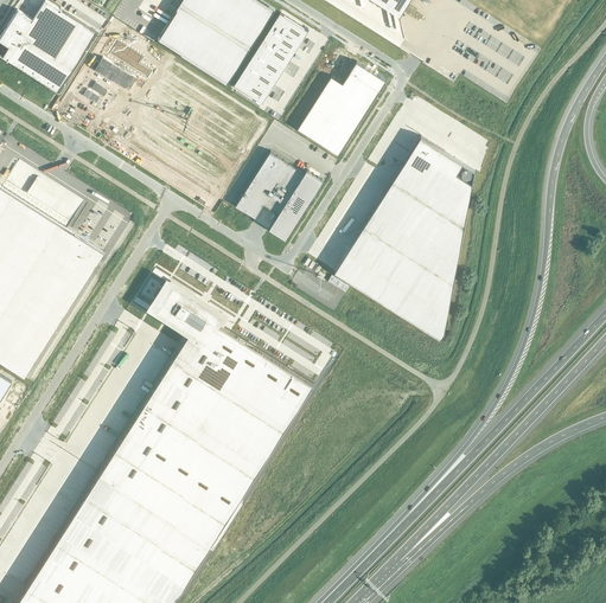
[(183,0),(157,43),(227,87),(274,12),(255,0),(183,0)]
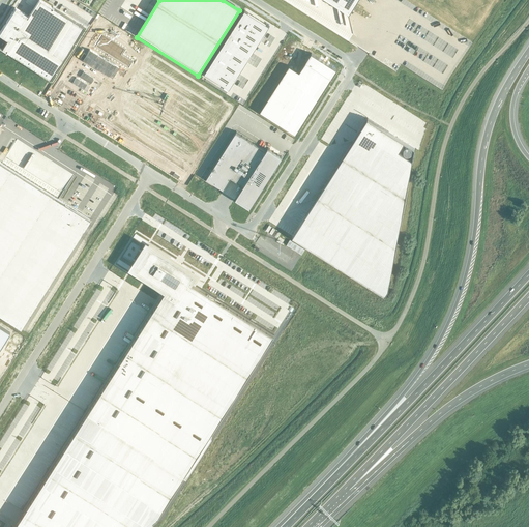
[(324,0),(349,16),(358,0),(324,0)]
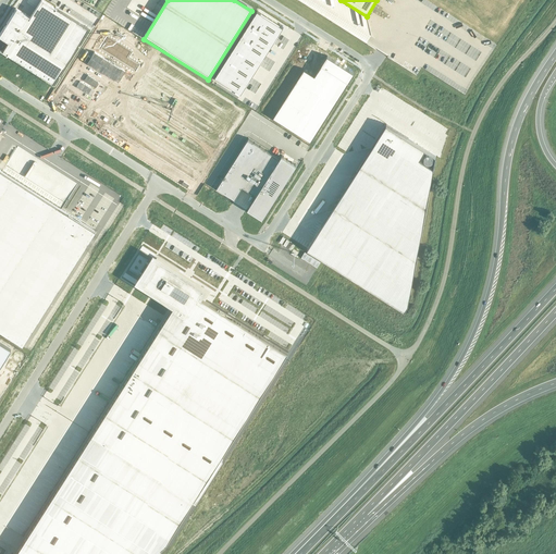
[(15,12),(0,35),(0,53),(51,87),(87,32),(54,11),(42,29),(15,12)]
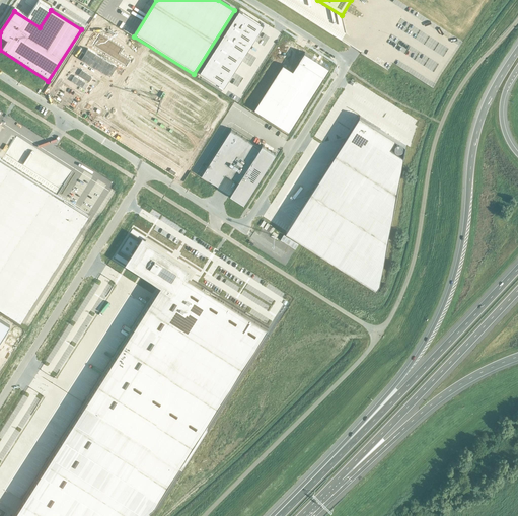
[(232,23),(256,39),(263,28),(238,13),(232,23)]
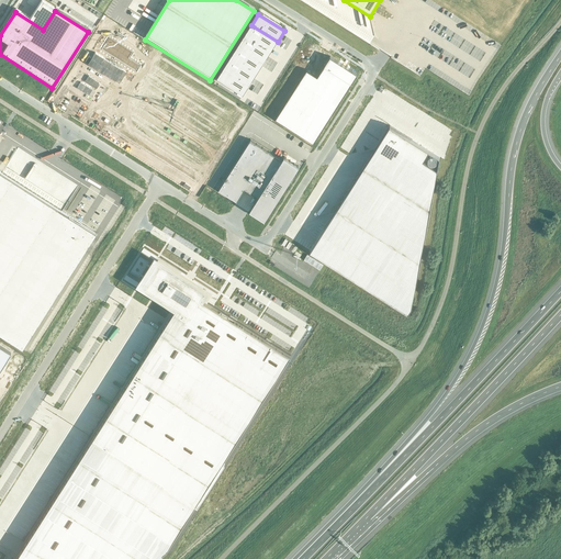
[(270,53),(278,42),(251,25),(244,36),(270,53)]
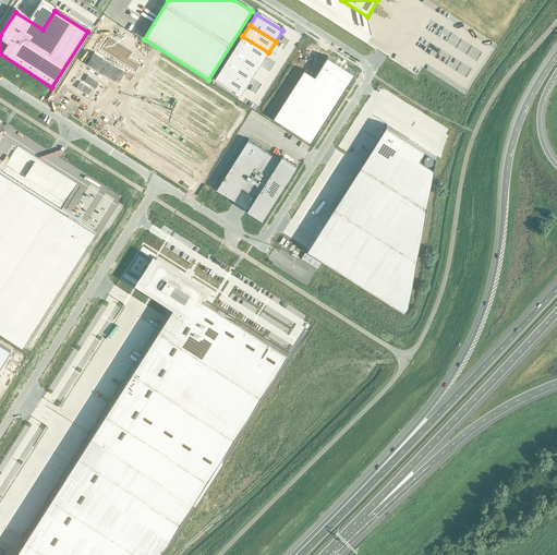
[(262,64),(268,52),(242,36),(235,47),(262,64)]
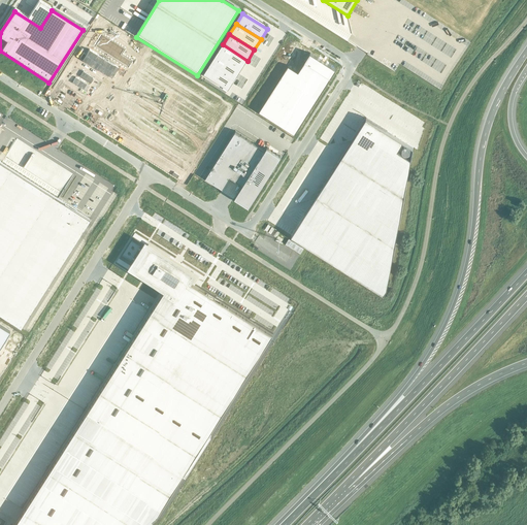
[(240,71),(248,61),(223,44),(216,55),(240,71)]
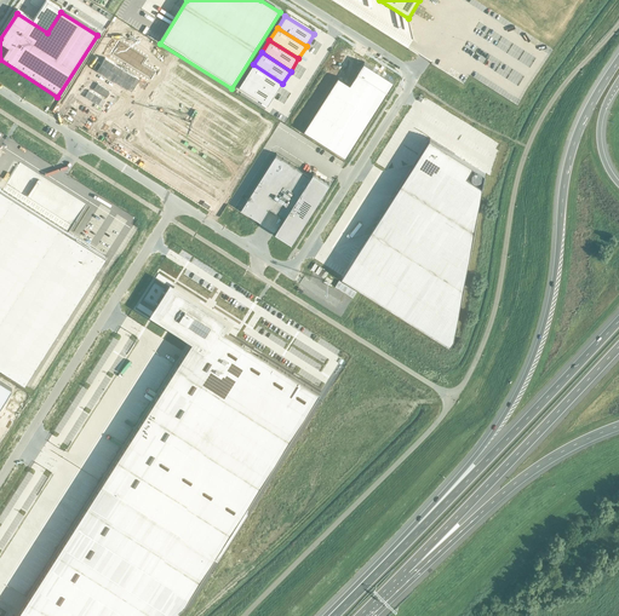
[(275,96),(282,84),(253,64),(246,78),(275,96)]
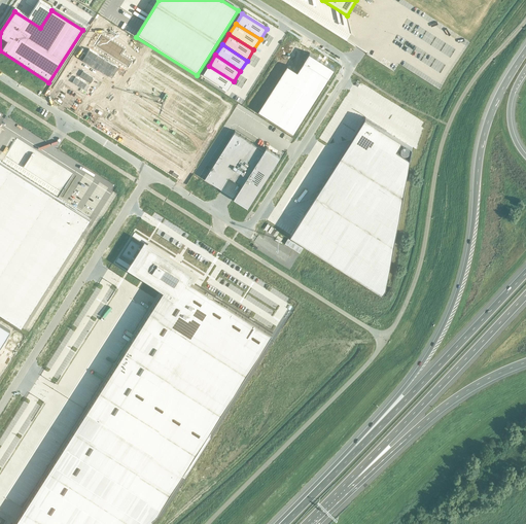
[(287,68),(257,113),(293,136),(335,72),(309,56),(296,74),(287,68)]
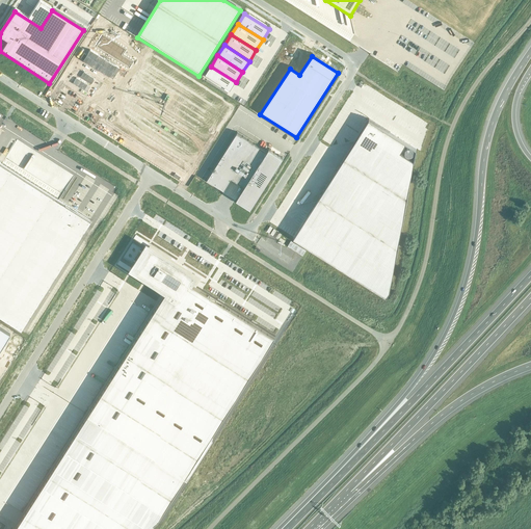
[(204,77),(229,93),(236,82),(211,67),(204,77)]
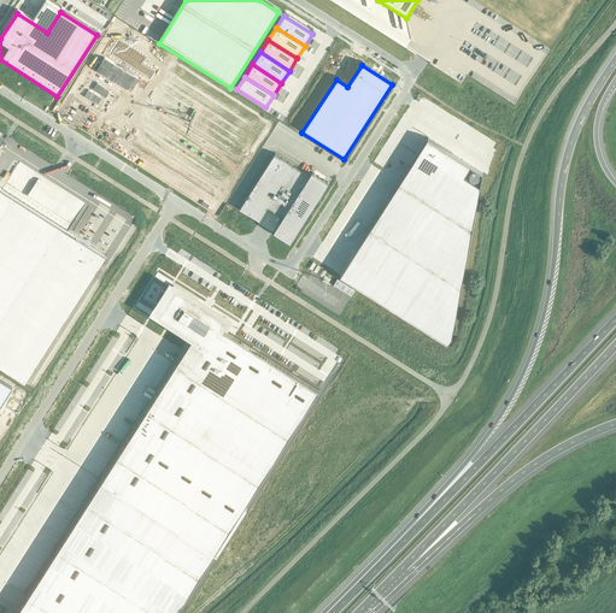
[(365,237),(339,278),(447,347),(451,341),(482,176),(427,141),(410,168),(411,174),(406,175),(408,180),(403,181),(404,186),(398,187),(399,192),(394,193),(396,199),(391,200),(392,205),(386,206),(387,211),(382,212),(383,217),(379,218),(380,224),(374,225),(375,230),(370,231),(371,236),(365,237)]
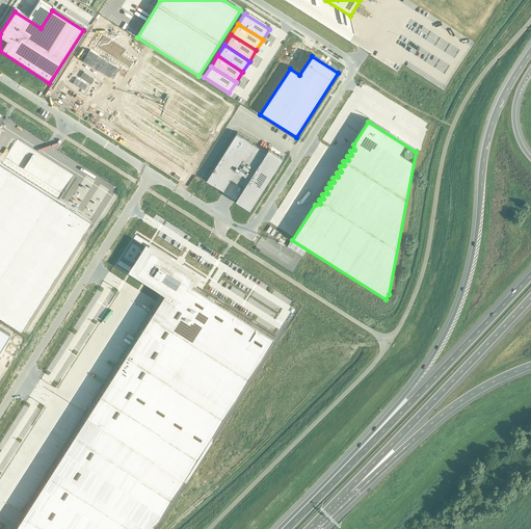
[(236,134),(206,183),(223,193),(231,182),(243,189),(236,202),(249,211),(282,160),(268,151),(266,154),(236,134)]
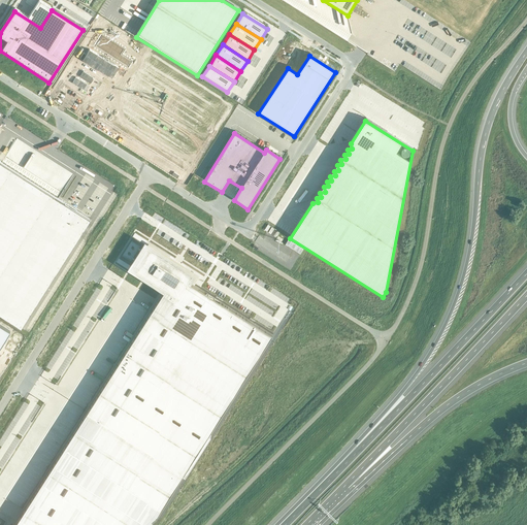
[(0,317),(20,329),(89,221),(0,164),(0,317)]
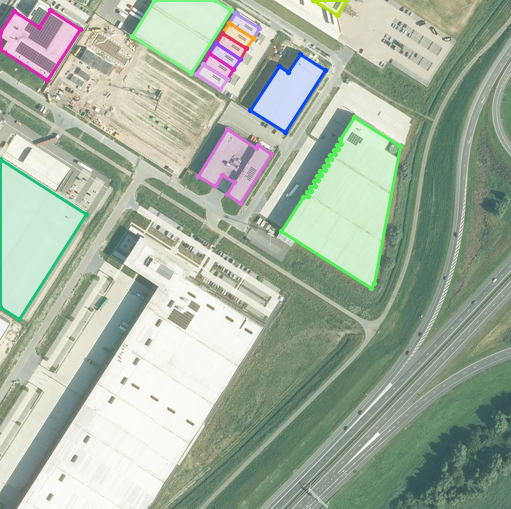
[(158,281),(82,401),(178,462),(264,326),(182,274),(185,269),(179,264),(178,266),(172,262),(173,261),(167,257),(166,258),(162,256),(163,254),(144,242),(130,264),(158,281)]
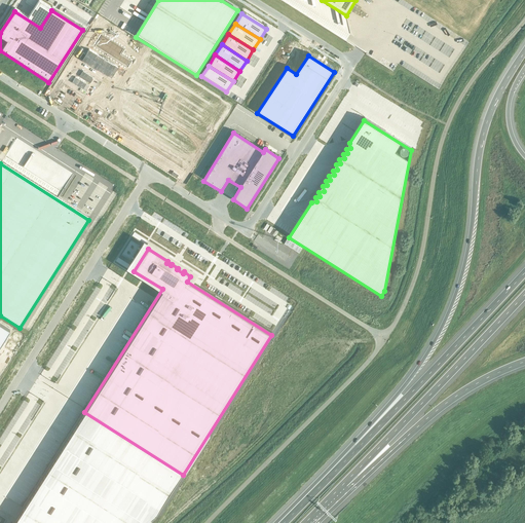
[(0,345),(9,332),(0,326),(0,345)]
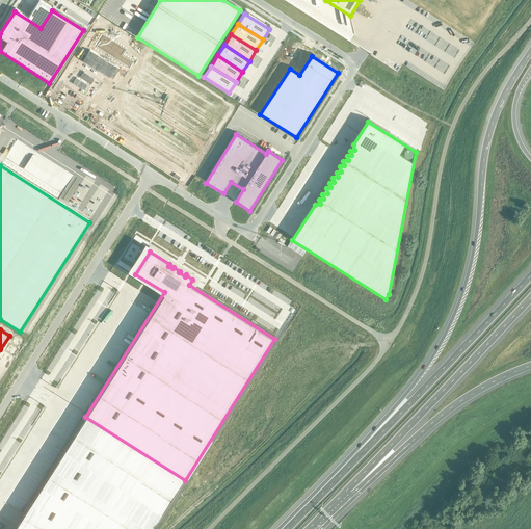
[(150,528),(158,522),(185,480),(85,417),(14,528),(150,528)]
